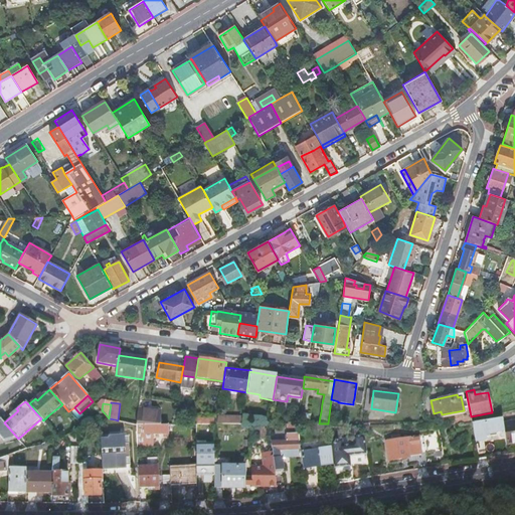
[(63,405),(62,404),(48,415),(50,417),(63,405)]
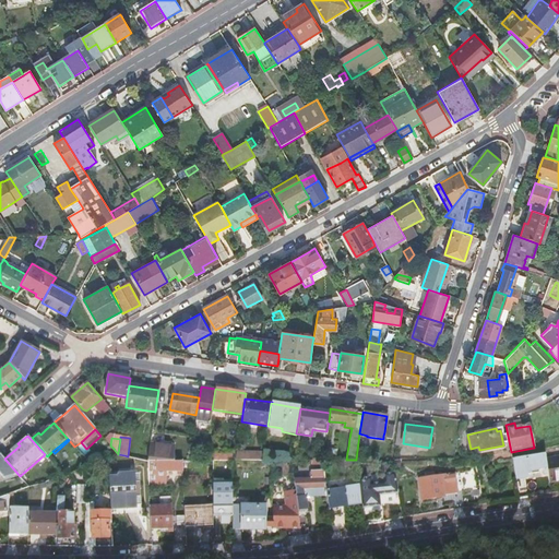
[(151,439),(147,462),(174,462),(176,442),(151,439)]
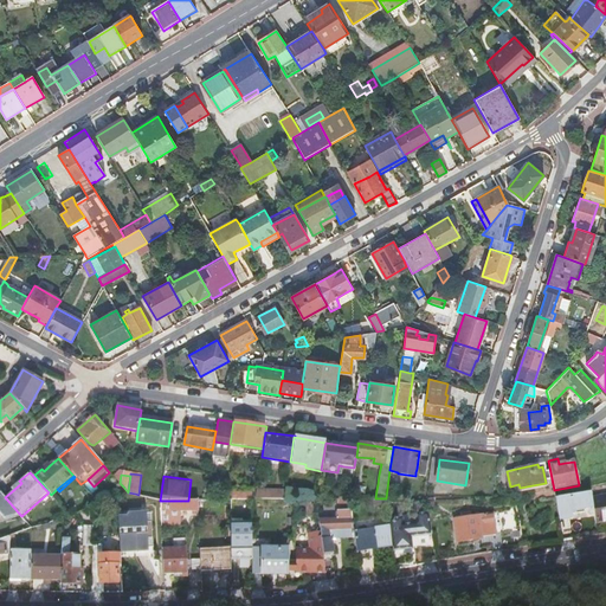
[(21,483),(19,481),(11,489),(12,491),(21,483)]
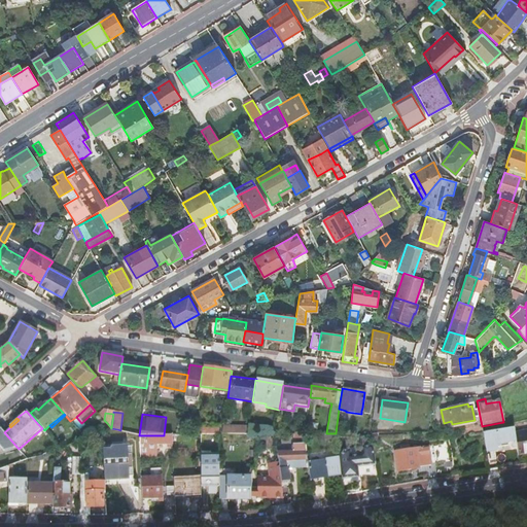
[(96,427),(99,433),(102,432),(111,428),(107,423),(96,427)]
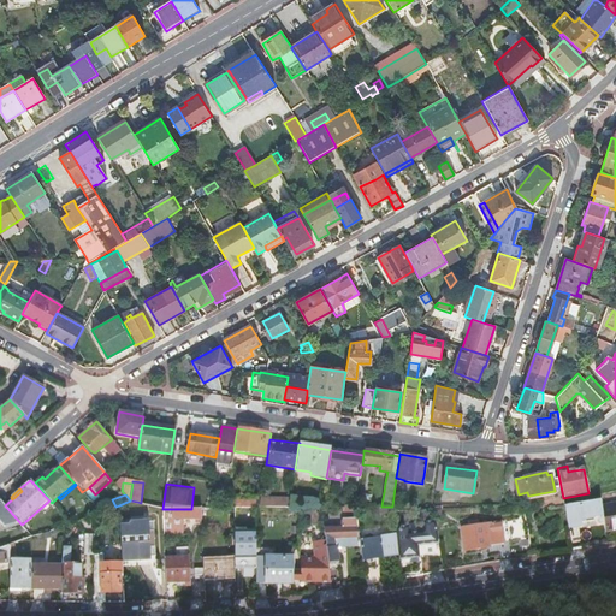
[(11,545),(31,537),(22,525),(5,505),(0,499),(0,528),(6,525),(5,523),(10,520),(19,532),(6,537),(9,545),(11,545)]
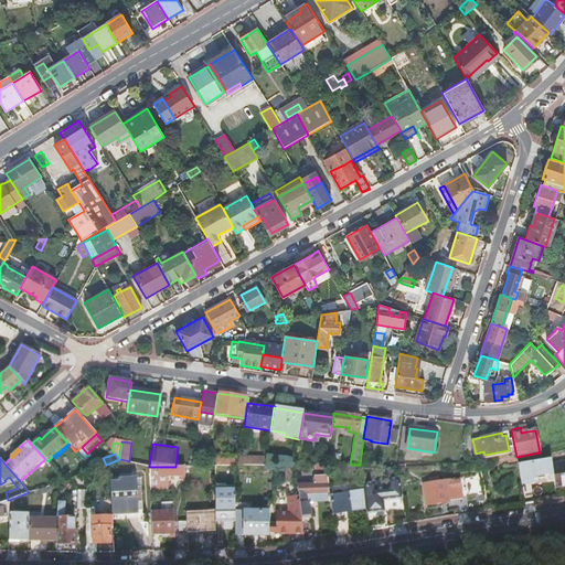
[(521,483),(531,481),(533,478),(533,475),(536,475),(553,471),(552,466),(551,458),(518,464),(521,483)]
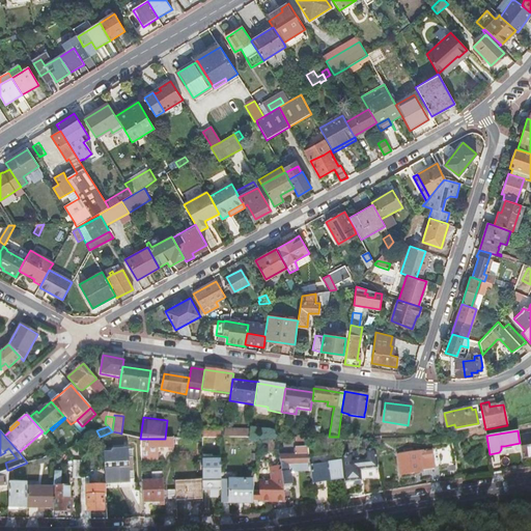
[(520,443),(522,458),(530,456),(530,435),(519,438),(520,443)]
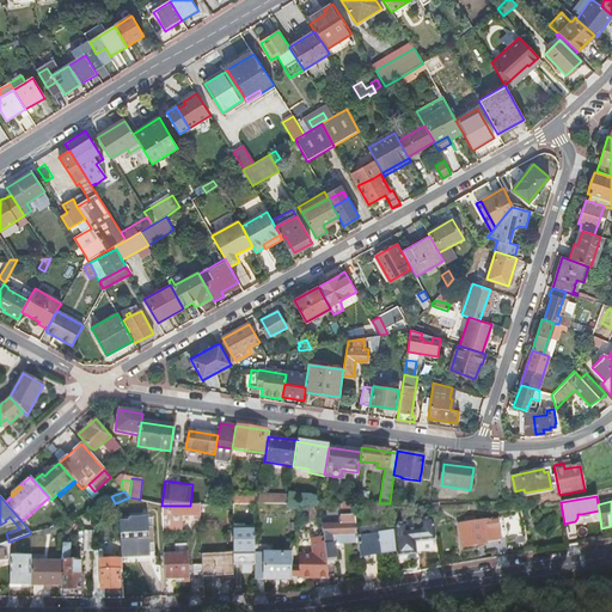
[(190,506),(161,506),(163,516),(200,515),(200,505),(190,506)]
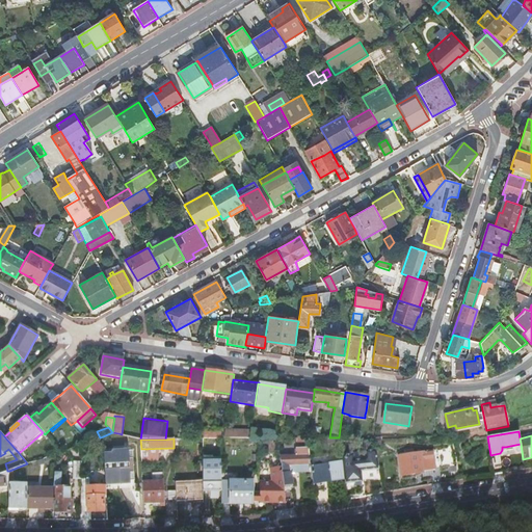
[(82,445),(62,452),(67,459),(82,453),(82,445)]
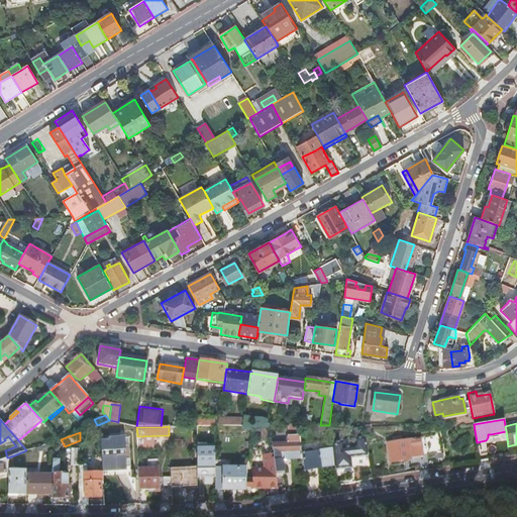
[(289,442),(273,443),(274,453),(276,474),(286,473),(285,459),(300,458),(299,442),(301,443),(300,435),(288,435),(289,442)]
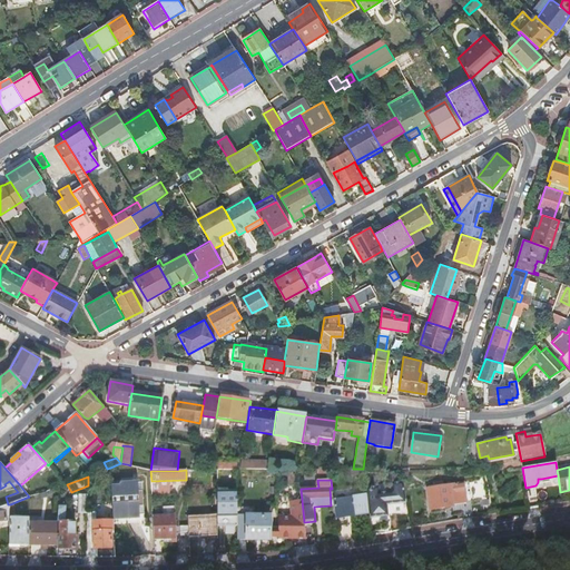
[(464,482),(428,488),(431,510),(454,505),(453,504),(457,503),(458,508),(465,507),(464,502),(468,502),(464,482)]
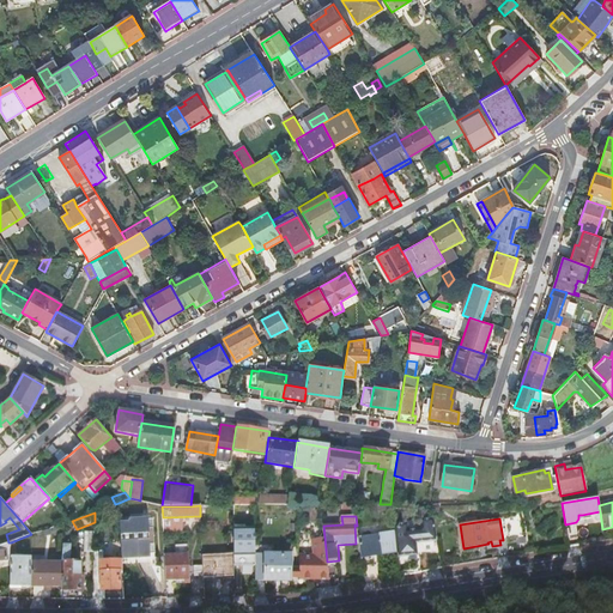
[(394,526),(396,552),(401,551),(402,557),(417,556),(420,556),(422,568),(442,566),(437,541),(436,527),(435,527),(434,520),(423,520),(423,525),(417,527),(407,528),(407,525),(394,526)]
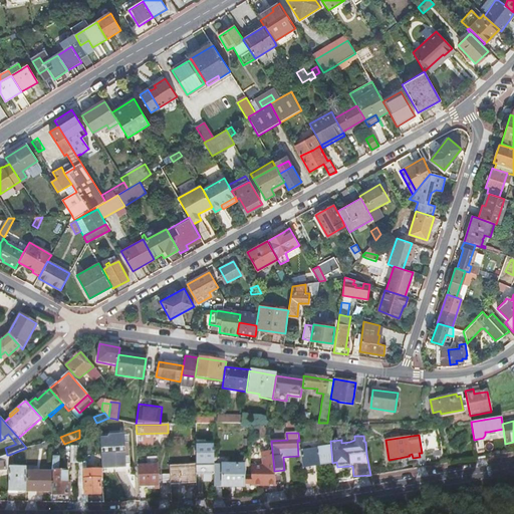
[(100,440),(101,468),(114,469),(115,471),(125,471),(125,460),(125,458),(130,457),(129,448),(124,448),(124,446),(124,437),(110,437),(109,438),(108,438),(108,439),(108,440),(100,440)]
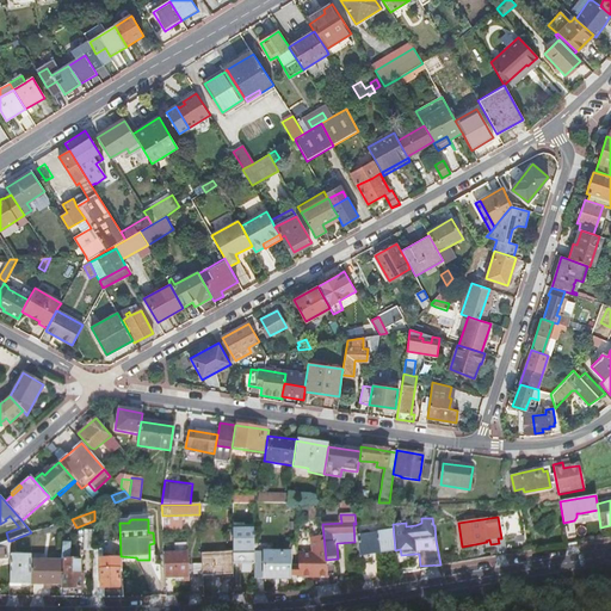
[(563,523),(566,537),(576,535),(574,520),(563,523)]
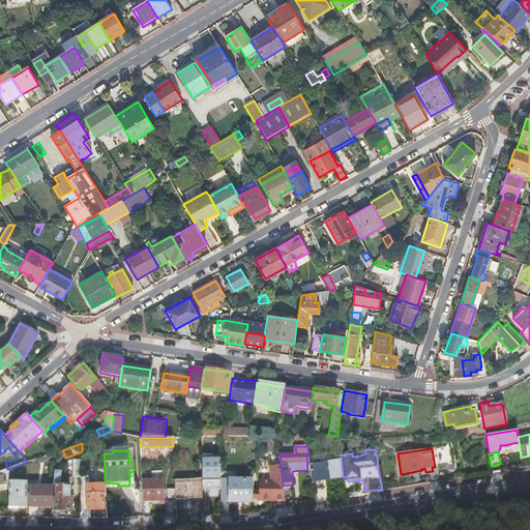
[(219,457),(202,457),(202,480),(219,479),(219,457)]
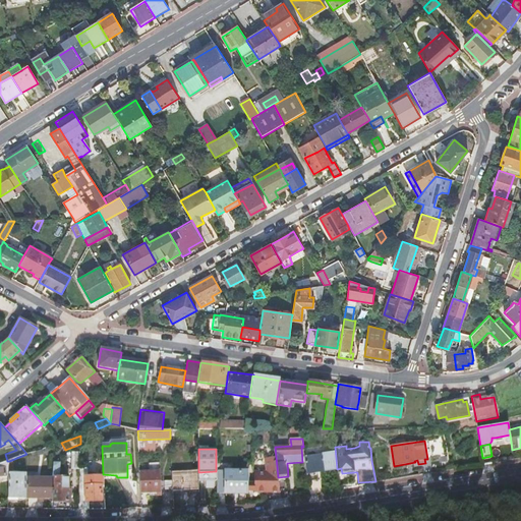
[(79,469),(79,454),(63,453),(63,469),(79,469)]
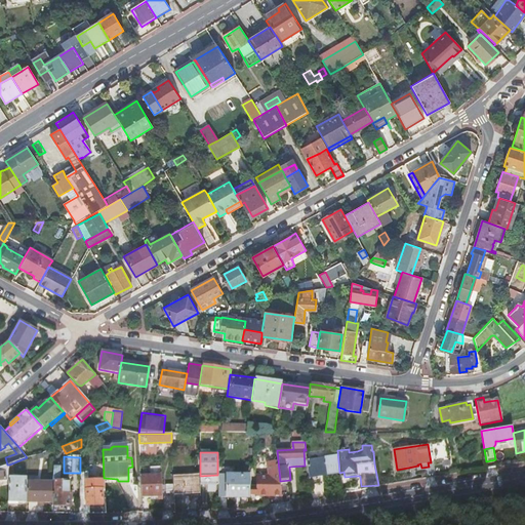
[(322,459),(307,460),(309,477),(339,473),(337,456),(322,458),(322,459)]
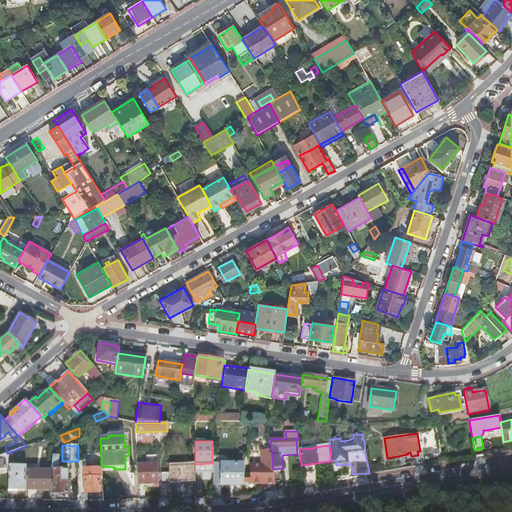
[(250,475),(242,475),(242,482),(250,482),(250,483),(275,484),(274,474),(273,469),(271,449),(261,451),(262,464),(250,464),(250,475)]
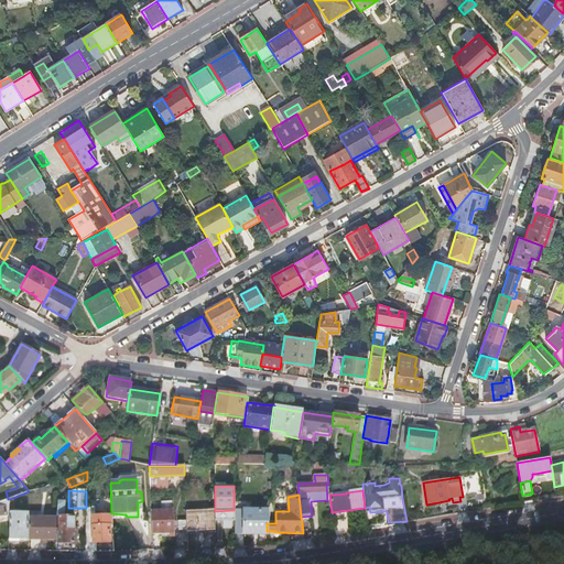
[(9,513),(10,499),(8,499),(0,501),(0,516),(9,516),(9,513)]
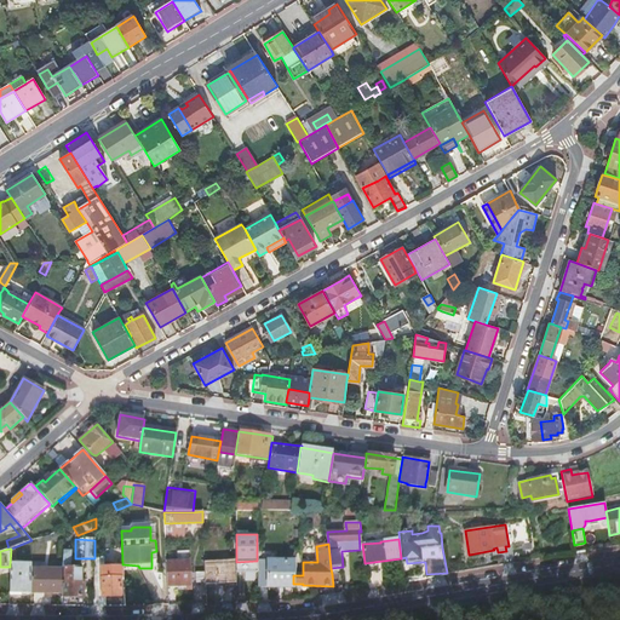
[(62,595),(62,597),(82,598),(84,584),(81,584),(81,568),(70,568),(70,551),(63,551),(62,568),(64,568),(64,584),(62,584),(62,595)]
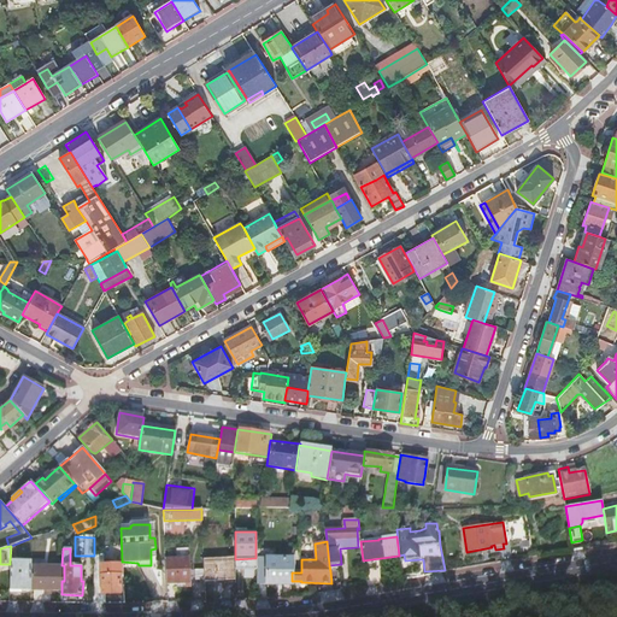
[(103,556),(94,556),(93,595),(121,594),(121,576),(123,576),(123,568),(123,566),(122,564),(103,564),(103,556)]
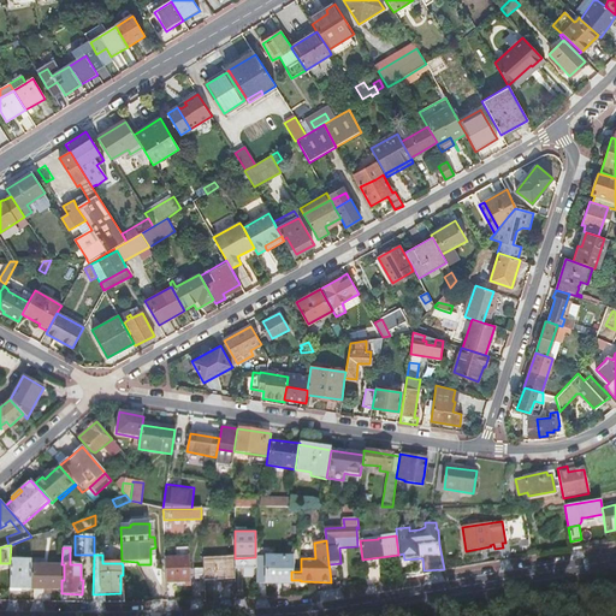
[(190,556),(165,558),(166,582),(190,580),(190,556)]
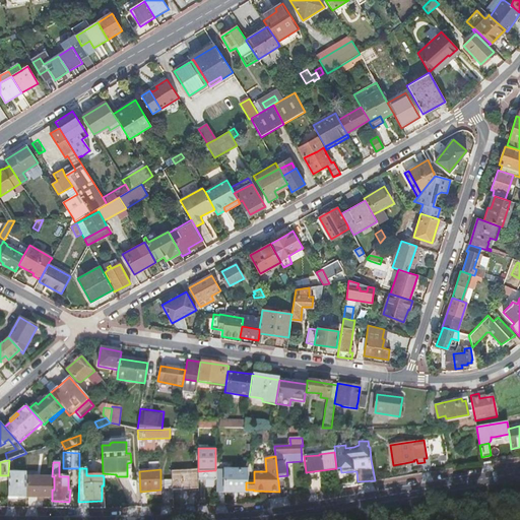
[(197,469),(172,471),(172,490),(198,489),(197,469)]
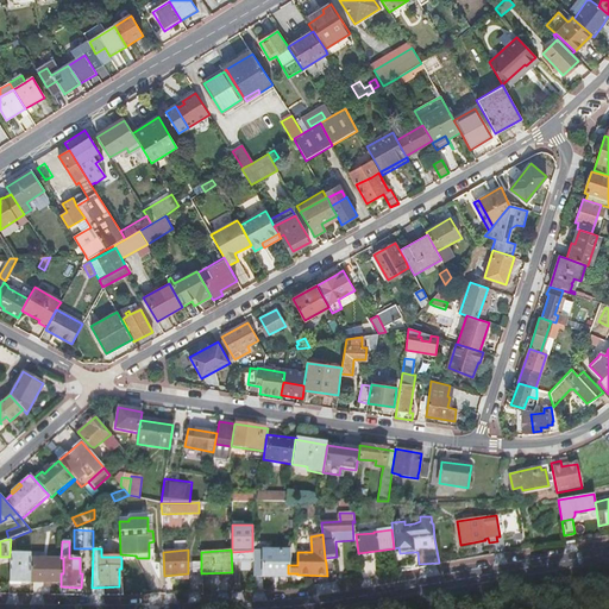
[(289,552),(252,551),(252,578),(288,578),(288,573),(288,565),(289,552)]
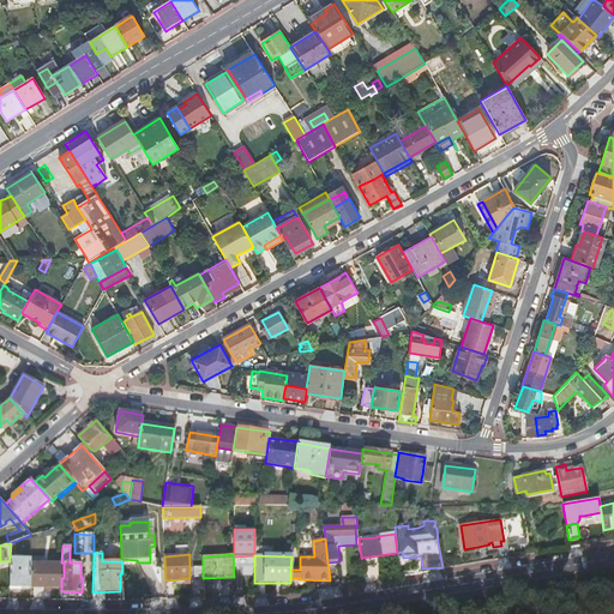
[(31,564),(31,559),(10,559),(10,561),(10,587),(30,588),(31,564)]
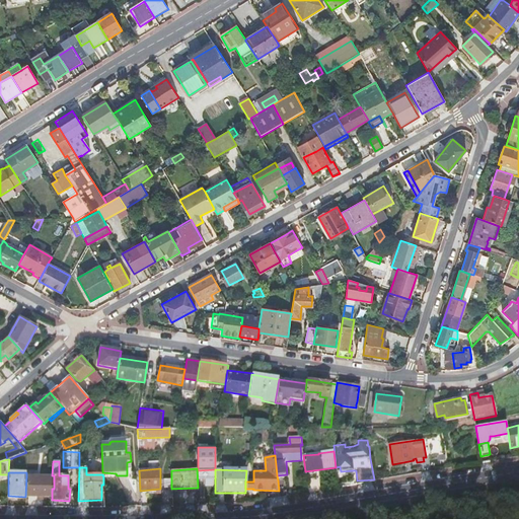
[(25,497),(52,498),(52,489),(52,477),(26,476),(25,497)]
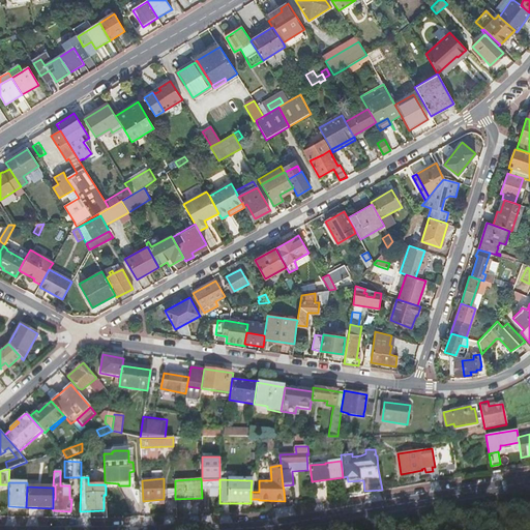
[(326,488),(313,490),(315,503),(327,501),(326,488)]
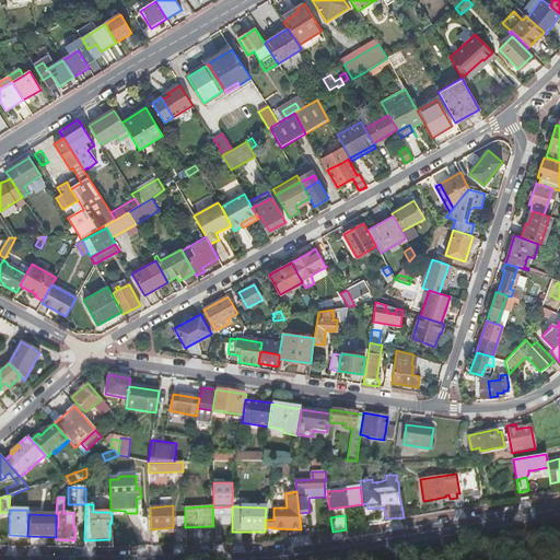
[(301,529),(302,537),(311,535),(308,517),(300,518),(301,529)]
